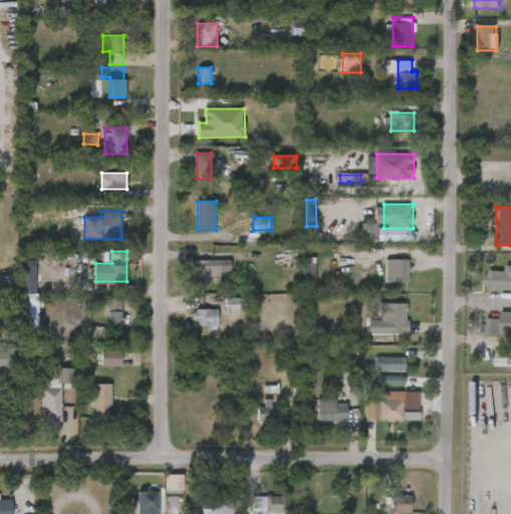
[(410,259),(410,281),(387,281),(387,259),(410,259)]
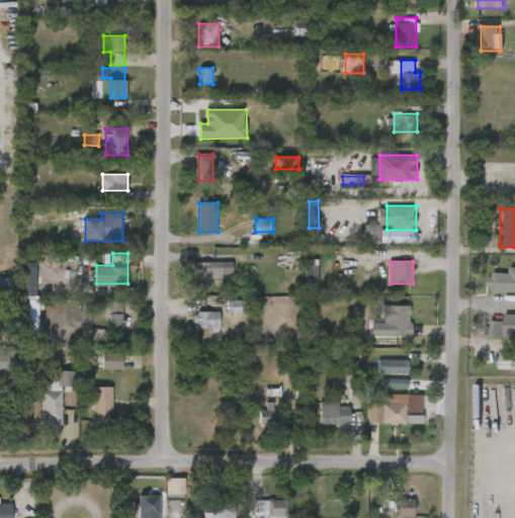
[(232,272),(224,272),(224,278),(212,278),(212,285),(193,285),(193,262),(232,262),(232,272)]
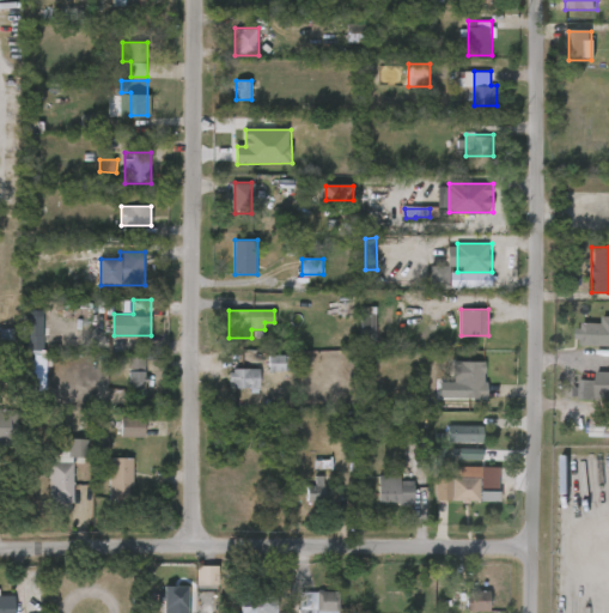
[(44,351),(44,317),(28,316),(26,351),(44,351)]
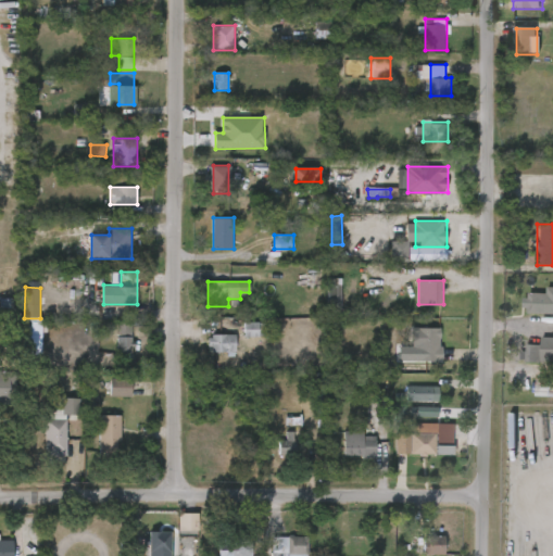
[(552,313),(528,313),(528,292),(548,292),(548,287),(552,287),(552,313)]
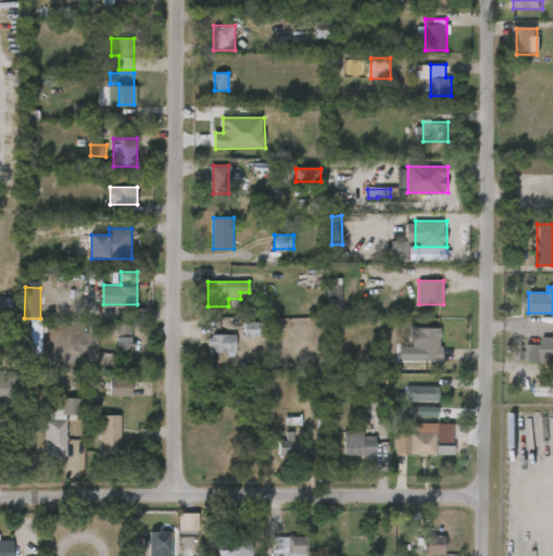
[(44,321),(26,321),(26,351),(42,352),(44,321)]
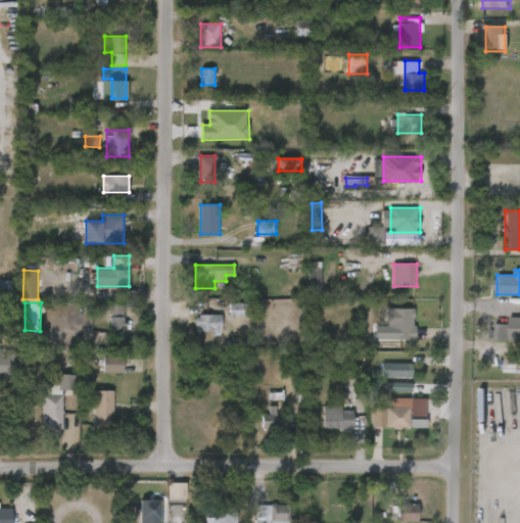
[(230,302),(251,302),(251,316),(230,316),(230,302)]
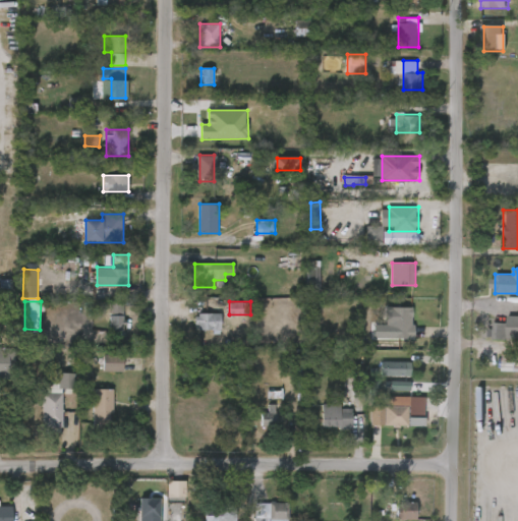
[(414,338),(388,338),(388,307),(414,307),(414,338)]
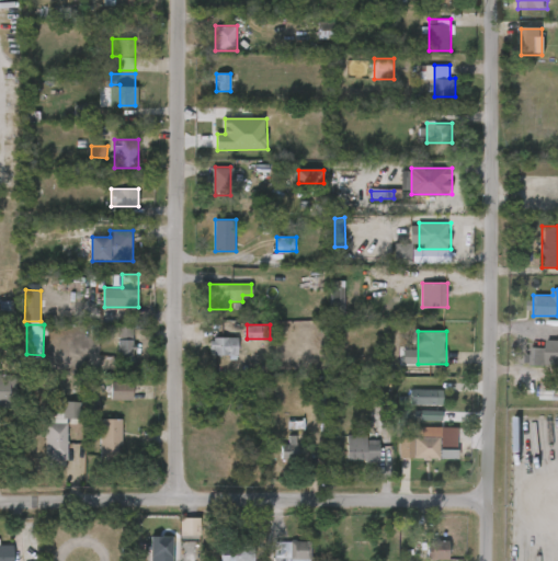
[(239,336),(239,356),(212,356),(212,336),(239,336)]
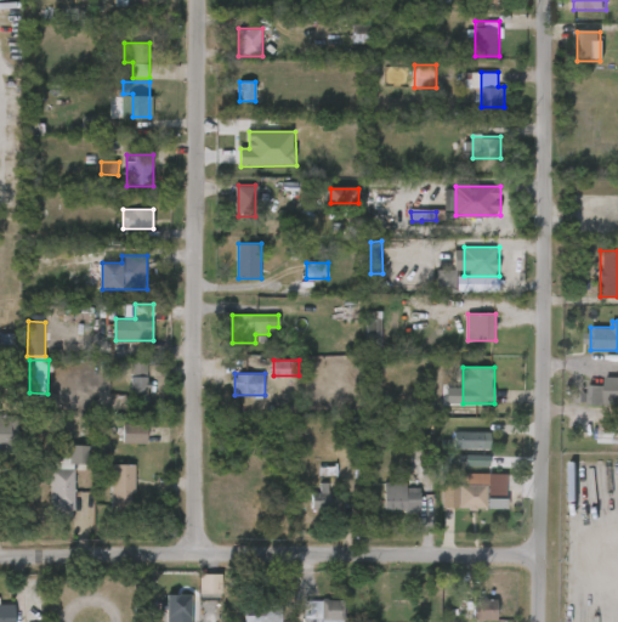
[(149,395),(131,395),(131,375),(149,375),(149,395)]
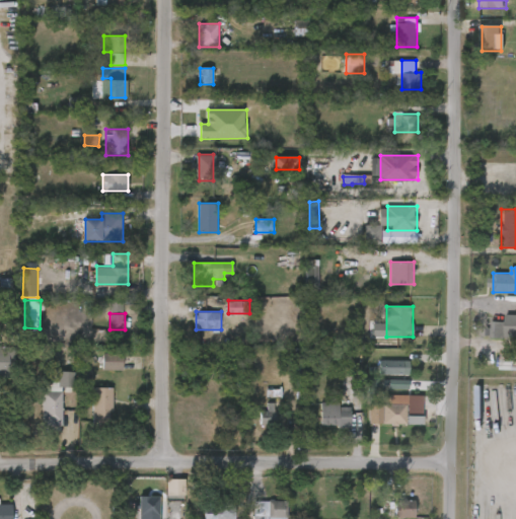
[(515,334),(510,334),(510,340),(492,339),(493,320),(508,321),(508,314),(515,314),(515,334)]
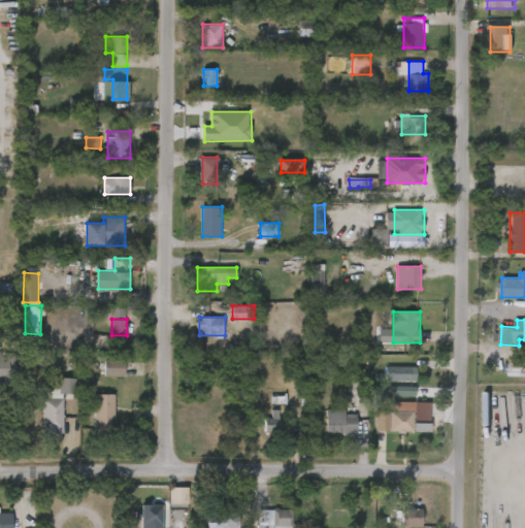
[(143,375),(105,375),(105,360),(143,360),(143,375)]
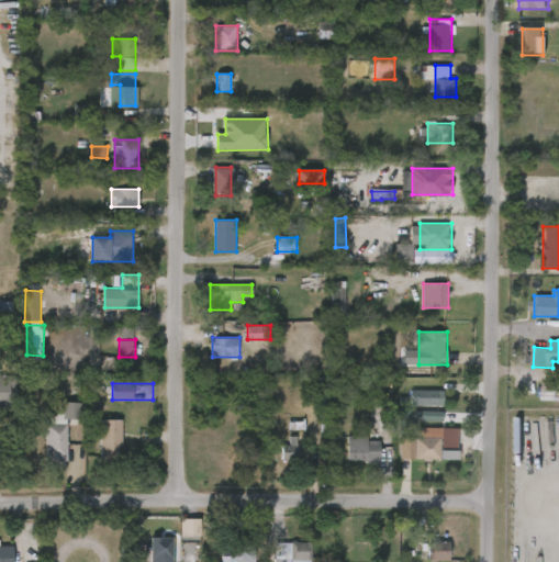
[(411,405),(411,389),(445,389),(445,405),(411,405)]
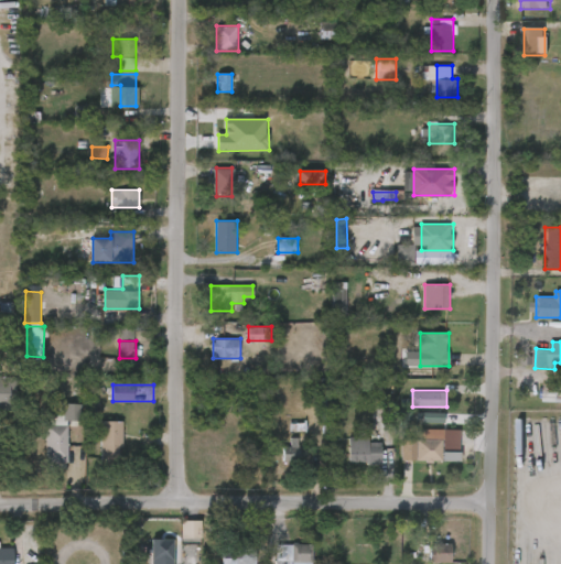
[(49,462),(47,415),(64,415),(64,404),(81,403),(81,423),(68,423),(68,462),(49,462)]
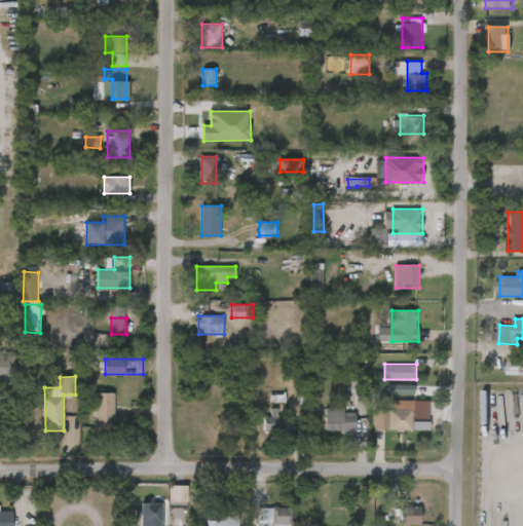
[(416,385),(397,384),(396,395),(415,395),(416,385)]
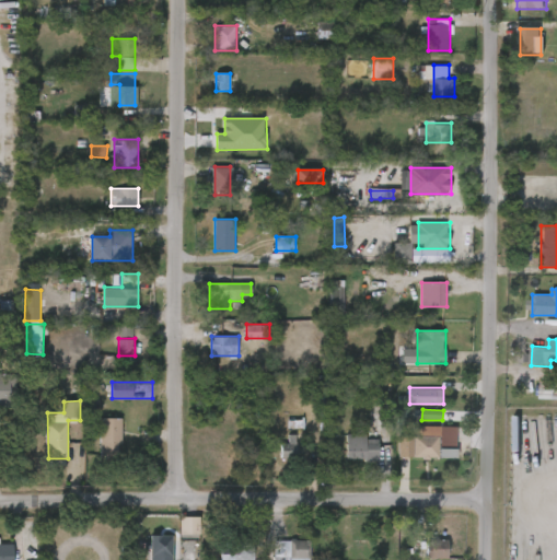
[(123,418),(123,452),(101,452),(101,418),(123,418)]
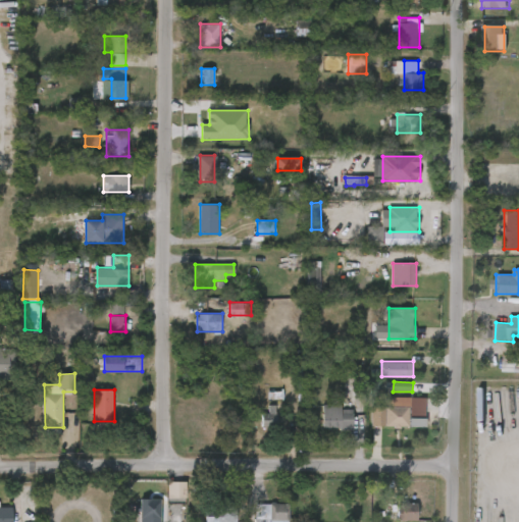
[(425,418),(412,418),(412,427),(387,427),(387,396),(425,396),(425,418)]
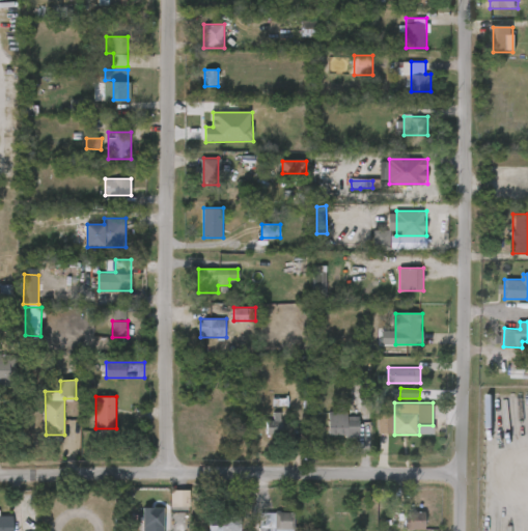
[(329,437),(329,411),(349,411),(349,415),(360,415),(360,437),(329,437)]
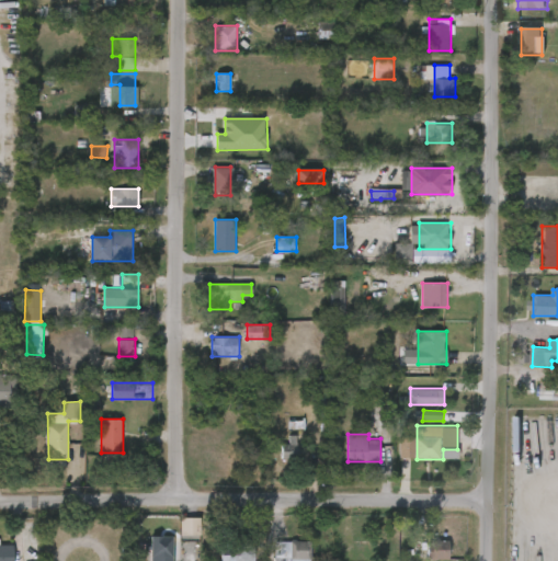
[(183,519),(183,537),(203,536),(202,518),(183,519)]
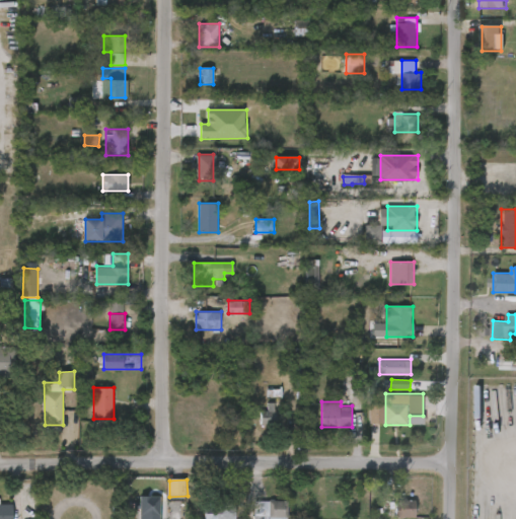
[(139,518),(139,497),(159,497),(159,518),(139,518)]
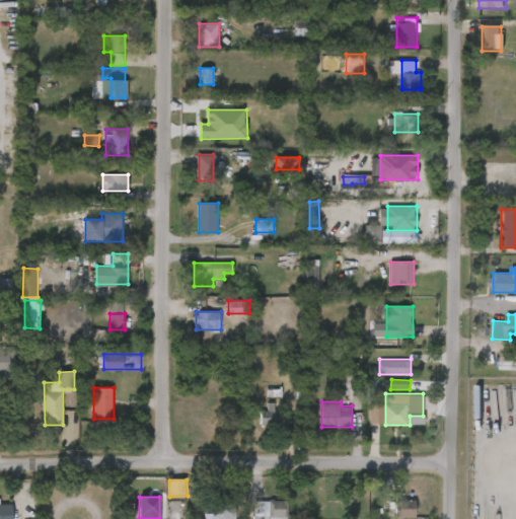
[(342,518),(342,497),(356,497),(356,518),(342,518)]
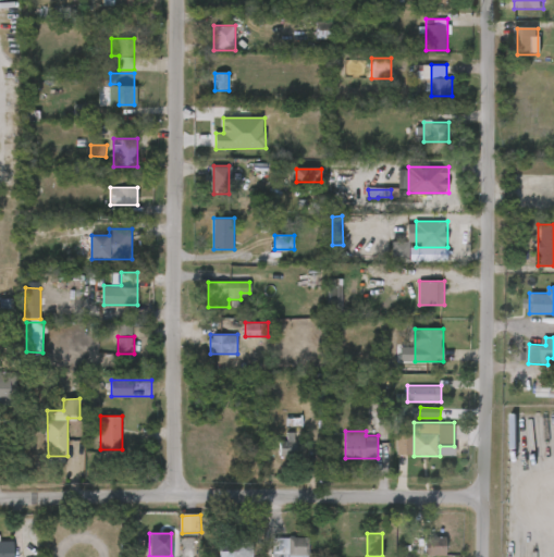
[(272,556),(272,536),(308,536),(308,556),(272,556)]
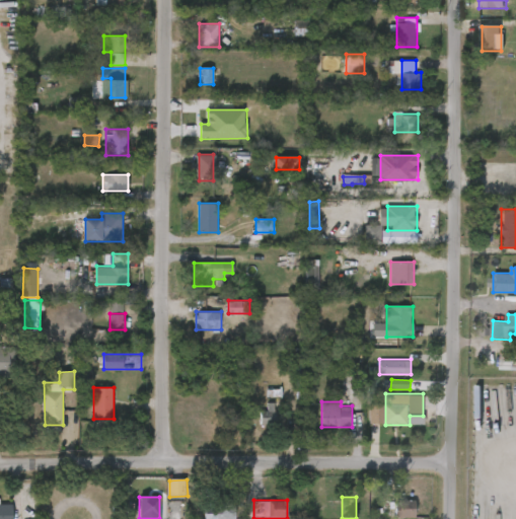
[(417,518),(396,518),(396,500),(417,500),(417,518)]
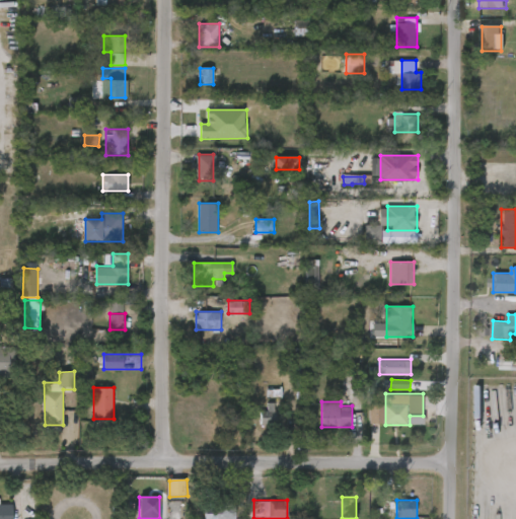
[(236,518),(205,518),(205,502),(236,502),(236,518)]
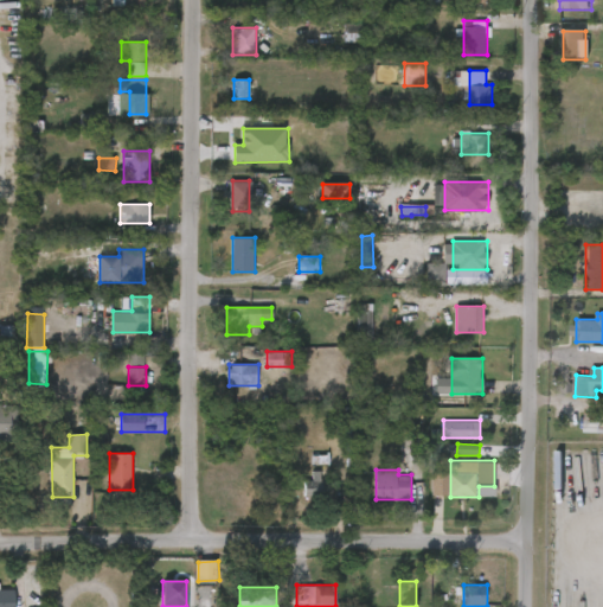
[(14,606),(0,606),(0,589),(14,589),(14,606)]
